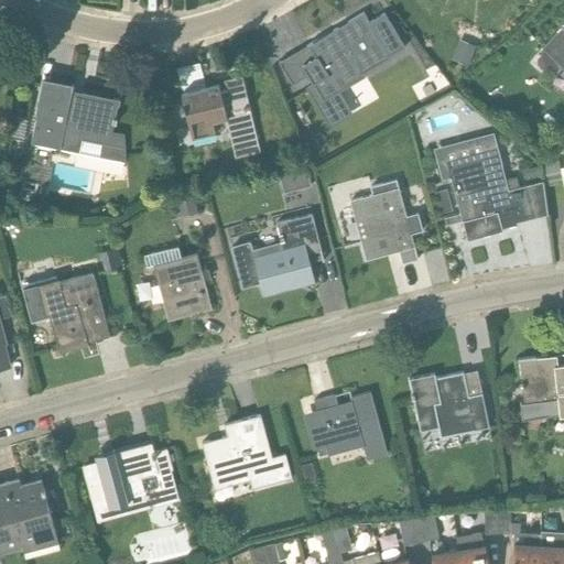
[(362,14),(295,54),(313,85),(355,61),(359,69),(362,73),(390,57),(387,53),(362,14)]
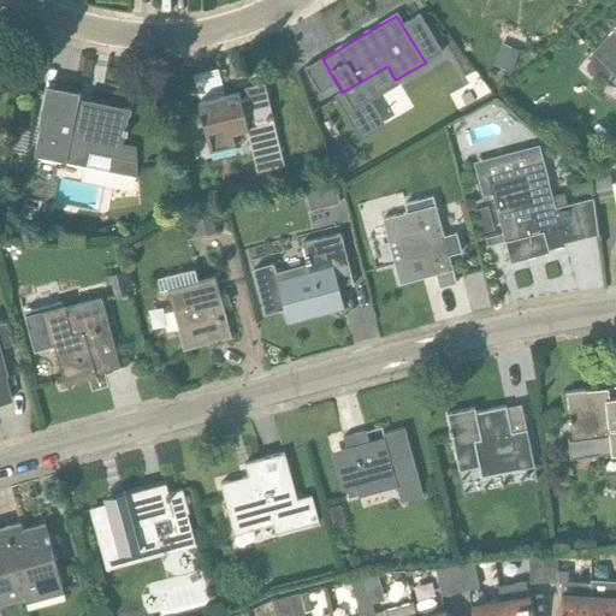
[(592,53),(615,75),(615,25),(612,30),(614,30),(592,53)]
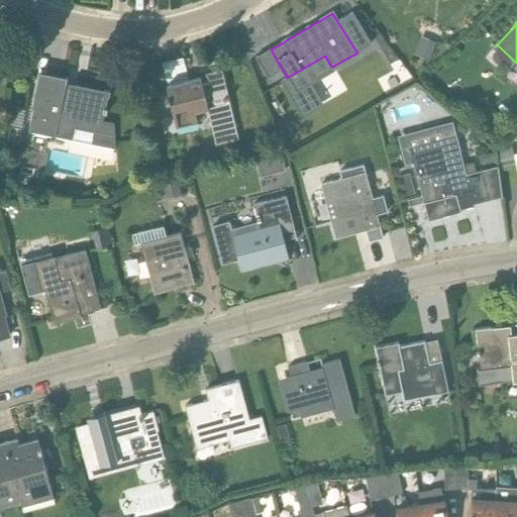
[(436,42),(421,36),(414,55),(429,61),(436,42)]
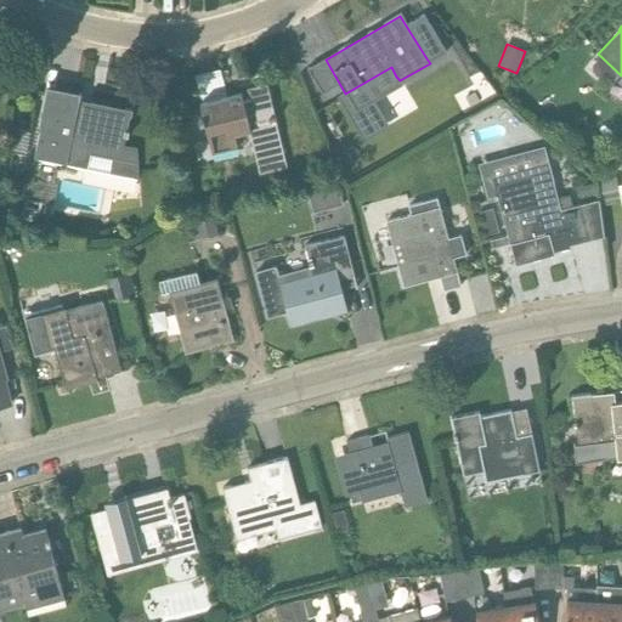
[(406,82),(378,96),(384,108),(394,103),(400,116),(418,107),(406,82)]
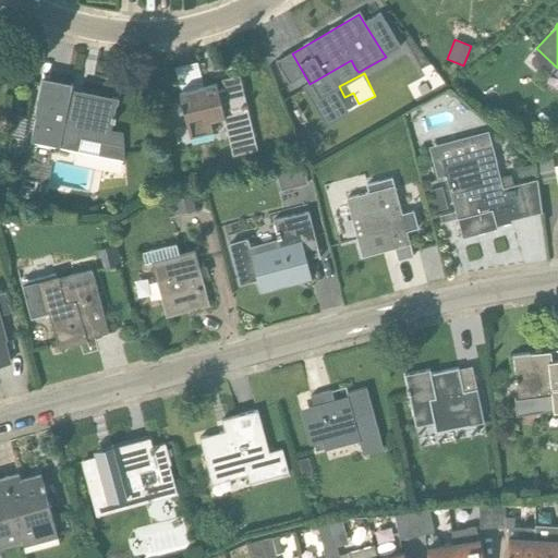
[(122,133),(110,131),(116,105),(118,106),(119,99),(112,98),(112,100),(84,94),(84,93),(83,93),(81,104),(69,100),(72,84),(41,77),(37,99),(38,99),(29,142),(60,148),(60,147),(76,150),(79,138),(100,143),(98,155),(124,160),(122,133)]
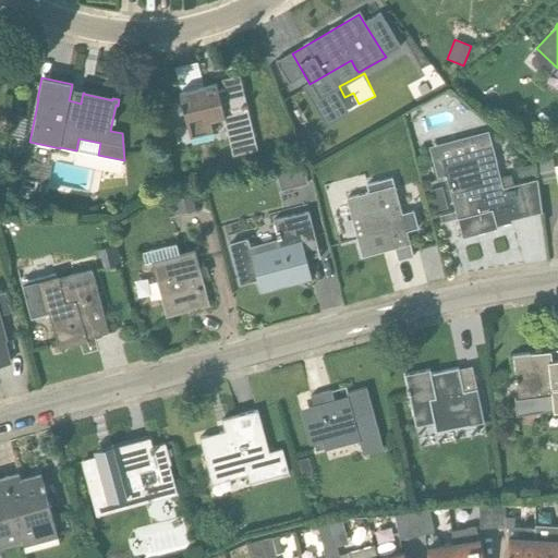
[(182,104),(177,105),(179,110),(183,109),(190,137),(213,132),(210,122),(222,119),(232,157),(256,150),(242,85),(233,87),(232,83),(222,85),(223,89),(218,91),(216,85),(179,94),(182,104)]
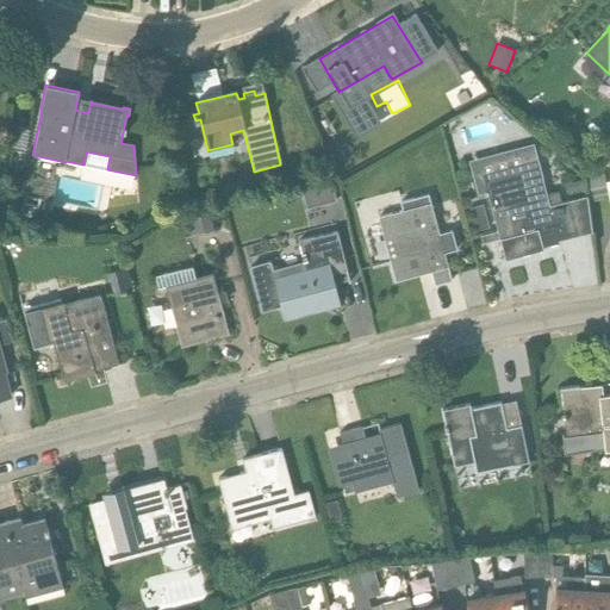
[(609,195),(607,182),(605,175),(587,179),(587,197),(587,200),(609,195)]
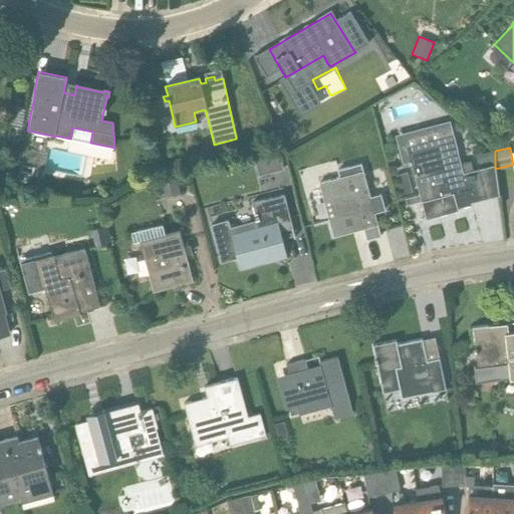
[(472,206),(471,204),(487,199),(479,170),(473,171),(471,162),(461,165),(457,150),(410,163),(426,220),(458,211),(458,209),(472,206)]
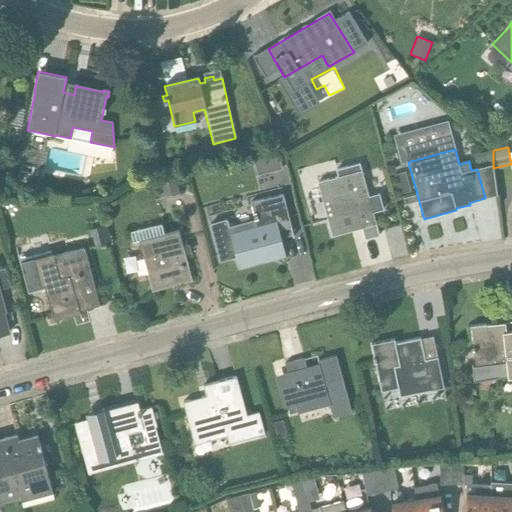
[(276,153),(253,159),(257,175),(281,169),(276,153)]
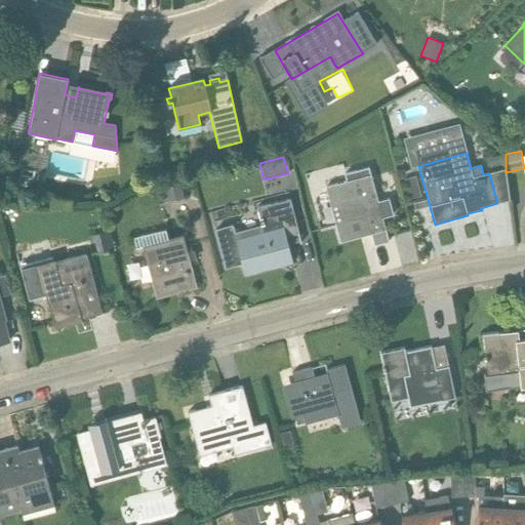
[(346,174),(347,182),(326,188),(340,242),(360,237),(359,232),(370,229),(374,245),(384,242),(388,241),(388,243),(389,242),(382,218),(394,215),(389,199),(378,202),(369,168),(346,174)]
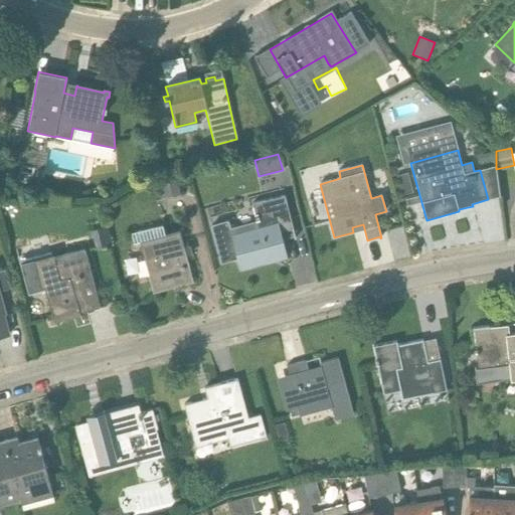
[(412,193),(407,174),(395,177),(400,196),(412,193)]
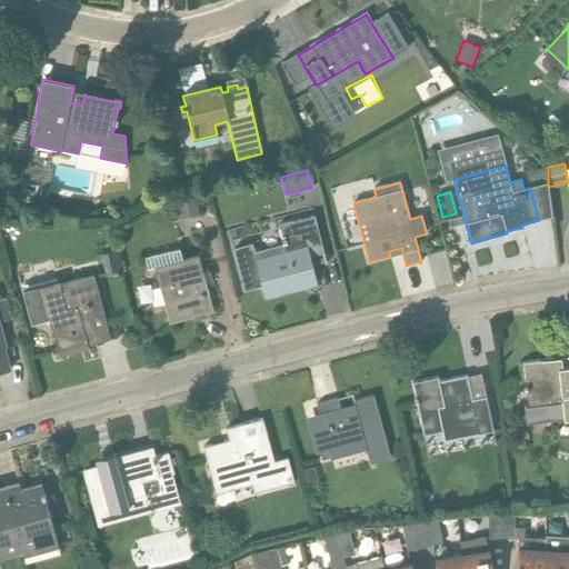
[(175,206),(179,220),(199,215),(196,200),(175,206)]
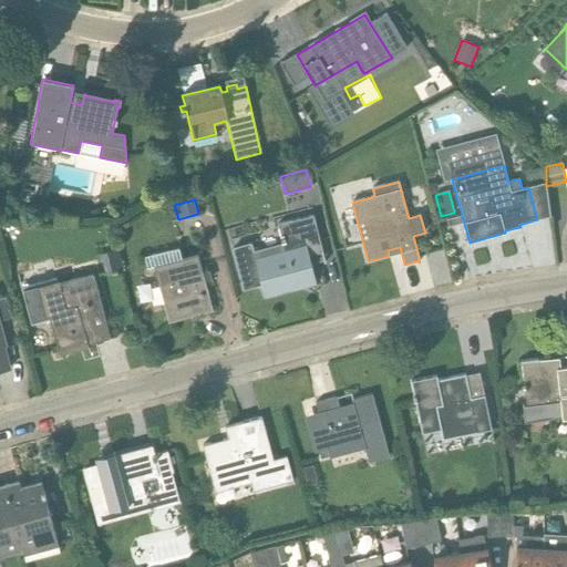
[(316,284),(311,267),(309,256),(322,251),(312,216),(277,225),(287,259),(257,267),(265,297),(316,284)]
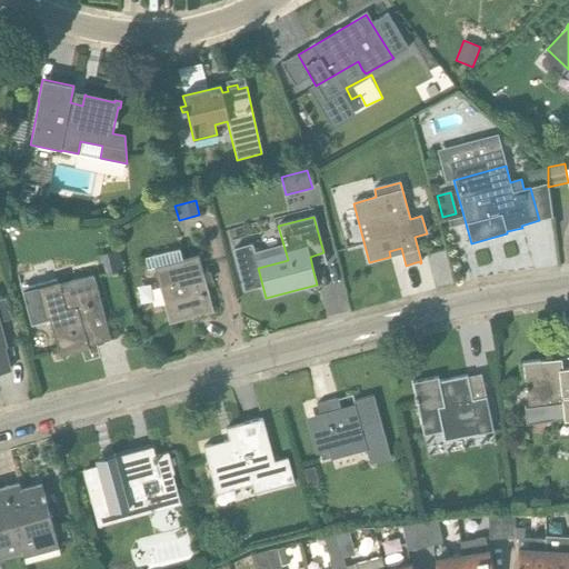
[(100,255),(106,276),(118,272),(113,252),(100,255)]
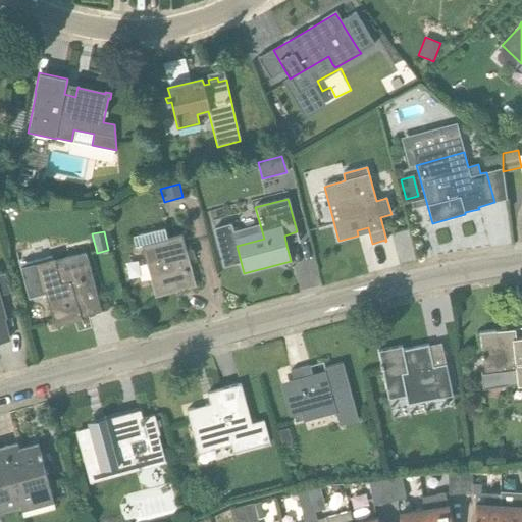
[(155,298),(196,286),(183,235),(142,245),(155,298)]
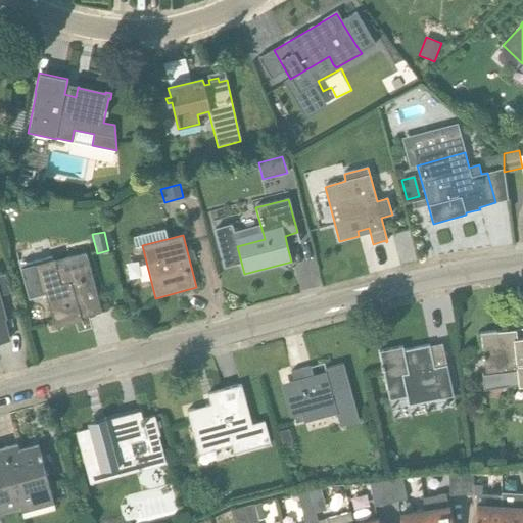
[(86,254),(54,263),(53,258),(20,268),(29,299),(46,294),(54,326),(81,319),(80,314),(87,312),(89,317),(102,313),(86,254)]
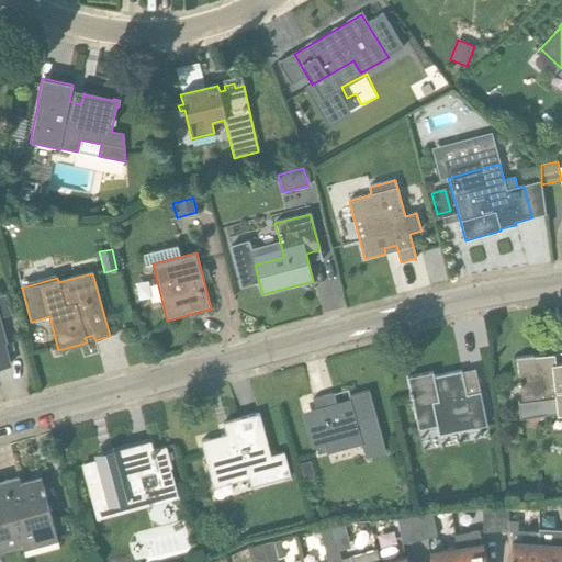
[(0,369),(10,367),(3,344),(6,344),(0,322),(0,369)]
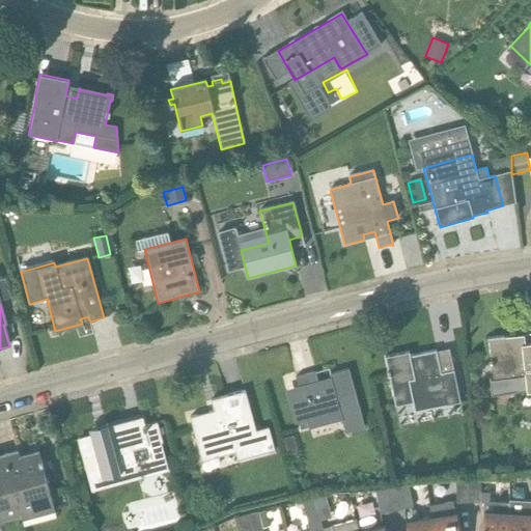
[(492,394),(526,390),(527,393),(530,392),(530,343),(523,345),(522,340),(521,337),(524,336),(524,335),(487,340),(494,380),(490,381),(492,394)]
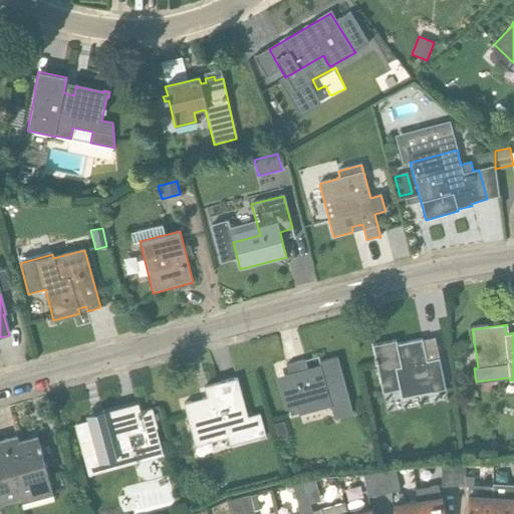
[(446,390),(440,358),(427,361),(423,339),(397,344),(396,340),(372,345),(375,358),(373,359),(374,364),(376,364),(382,394),(399,390),(401,400),(446,390)]
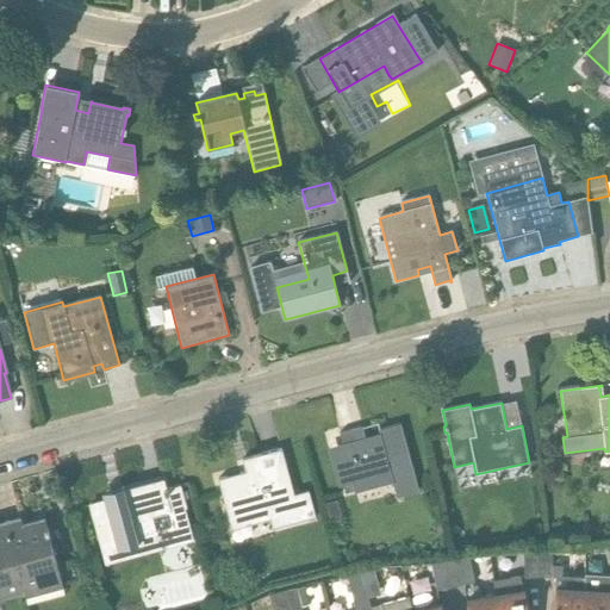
[(343,448),(334,452),(344,493),(354,491),(350,479),(388,470),(396,497),(418,491),(400,424),(378,430),(380,439),(366,442),(362,428),(340,434),(343,448)]
